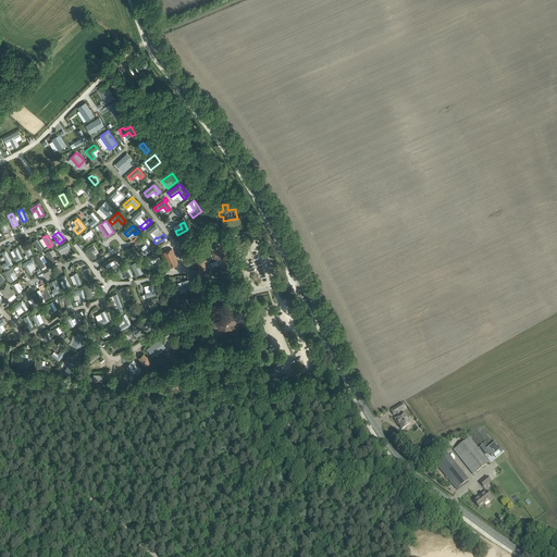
[(184,236),(183,237),(177,239),(181,246),(187,243),(184,236)]
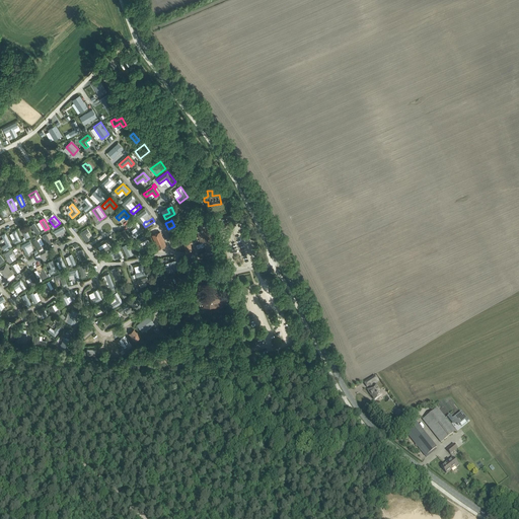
[(210,231),(207,222),(206,223),(205,220),(202,221),(202,224),(199,225),(201,231),(198,232),(201,242),(204,241),(207,252),(216,249),(211,231),(210,231)]
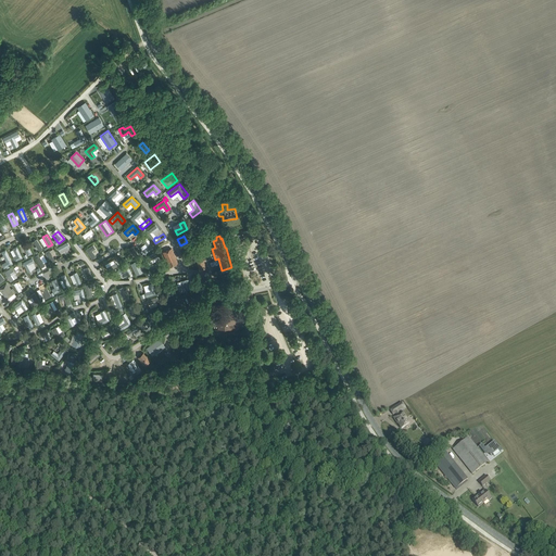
[(142,251),(146,254),(154,247),(147,237),(143,240),(148,247),(142,251)]
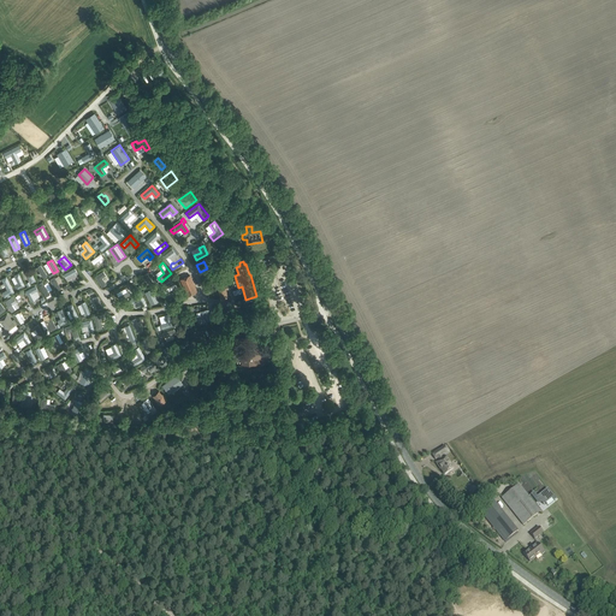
[(36,267),(43,278),(47,276),(40,265),(36,267)]
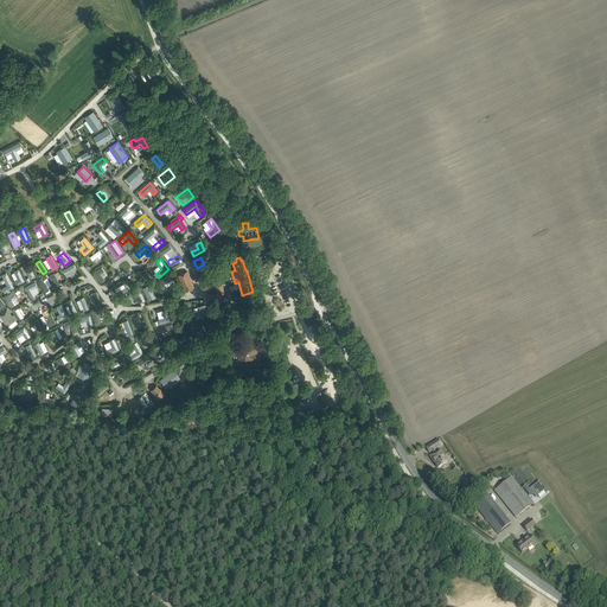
[(65,274),(66,276),(76,272),(74,269),(76,268),(74,264),(63,270),(65,274)]
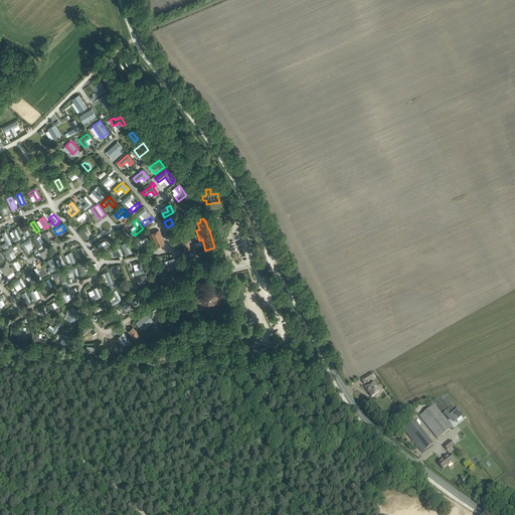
[(30,235),(24,225),(21,227),(26,237),(30,235)]
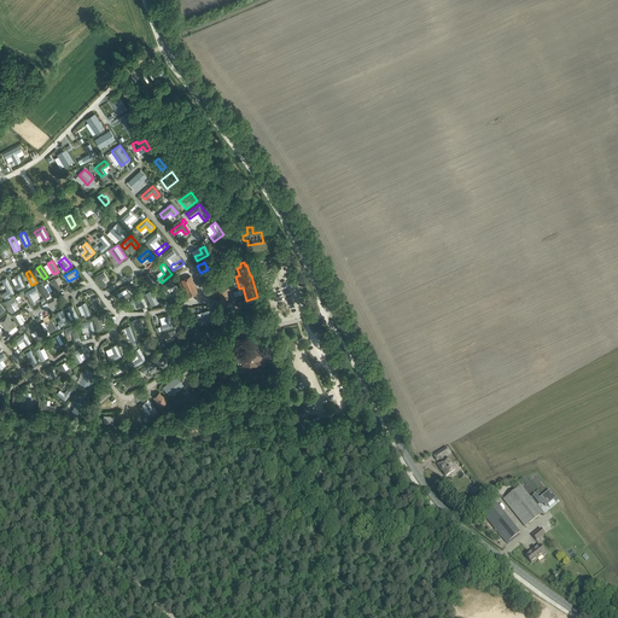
[(95,278),(103,287),(106,285),(103,279),(106,277),(104,272),(95,278)]
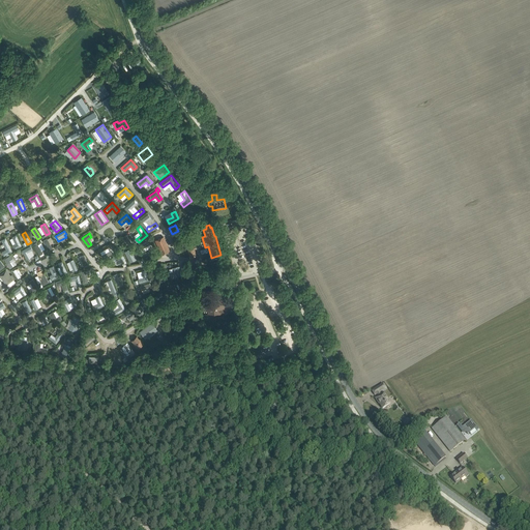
[(12,244),(15,249),(22,245),(17,235),(12,237),(16,243),(12,244)]
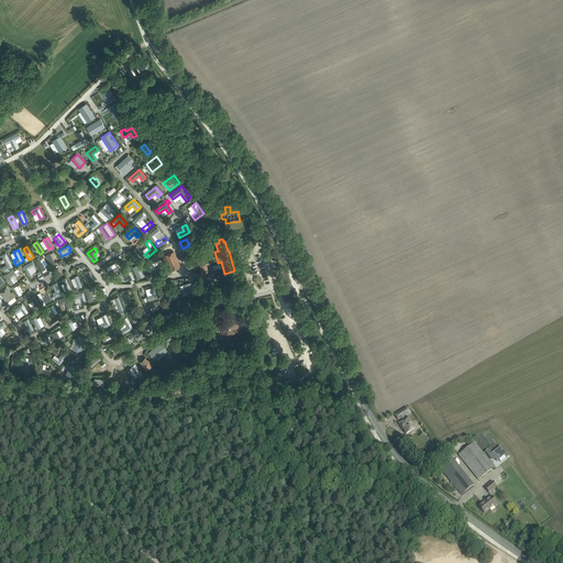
[(138,261),(141,258),(134,250),(131,252),(138,261)]
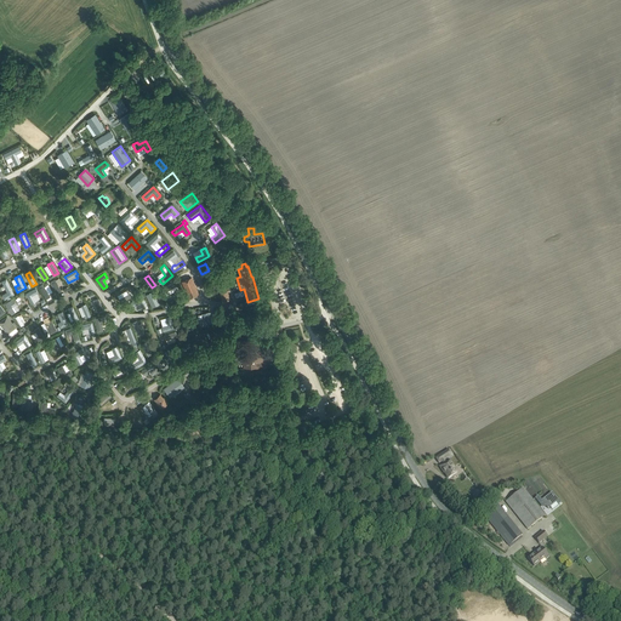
[(198,294),(191,278),(182,281),(189,298),(198,294)]
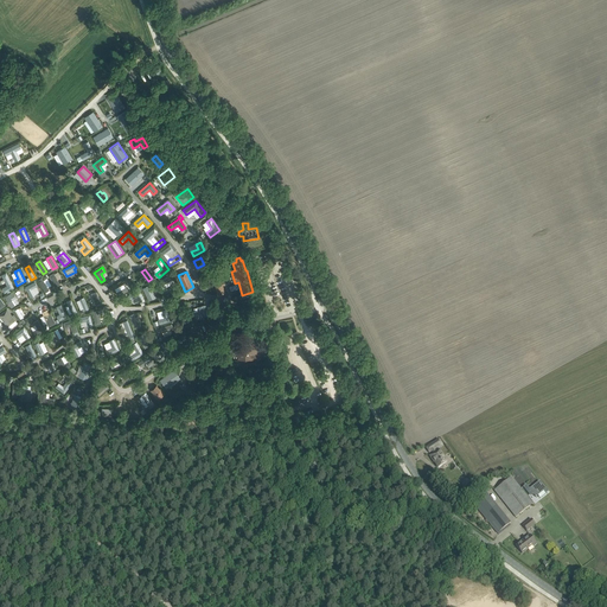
[(6,273),(1,275),(7,286),(2,289),(5,294),(14,288),(6,273)]
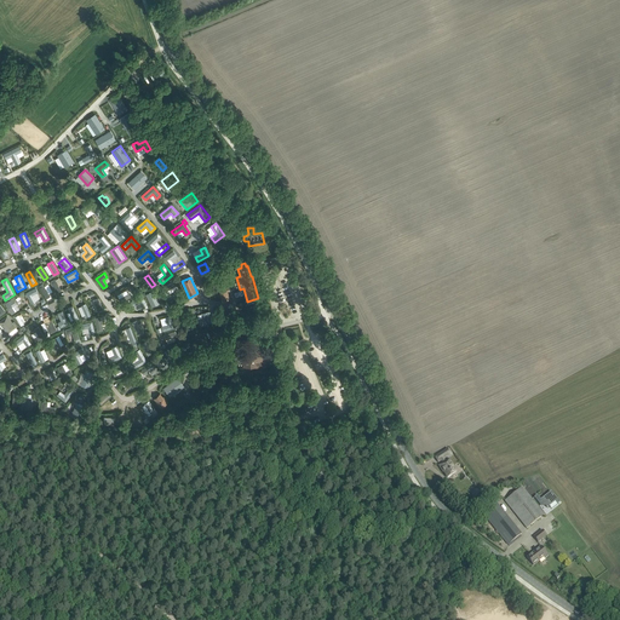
[(50,282),(57,293),(62,290),(55,279),(50,282)]
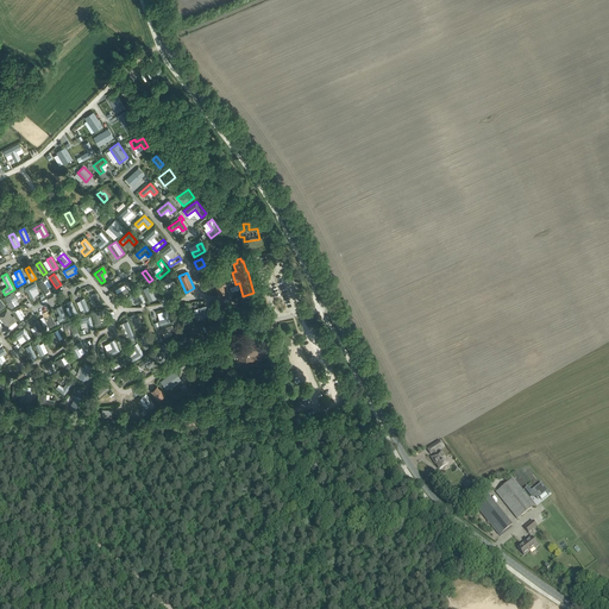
[(159,283),(163,289),(174,282),(170,276),(159,283)]
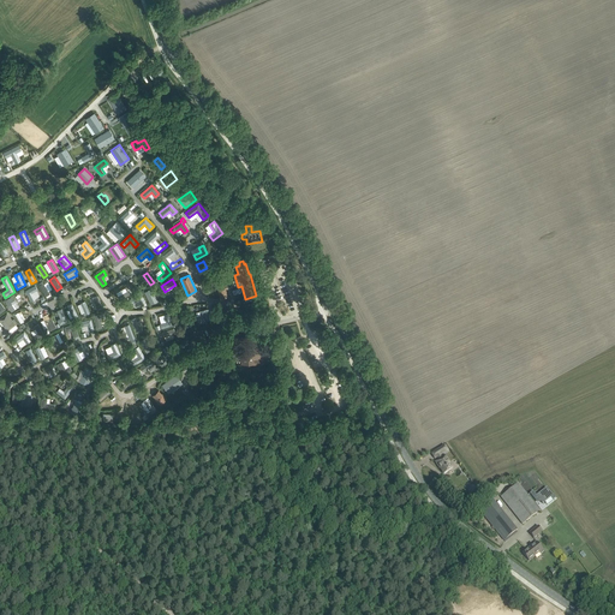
[(40,285),(46,296),(51,293),(43,282),(40,285)]
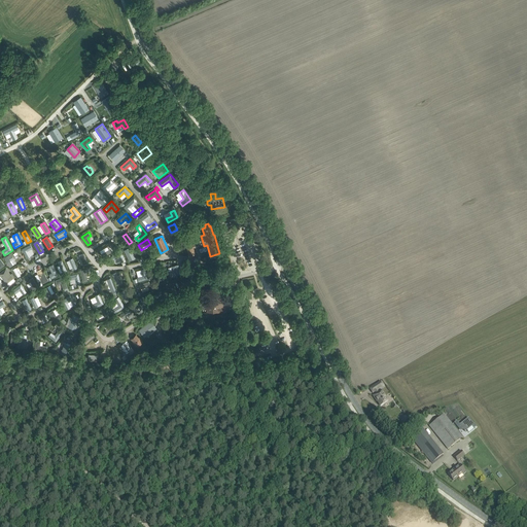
[(185,244),(189,255),(195,254),(192,247),(195,246),(194,242),(185,244)]
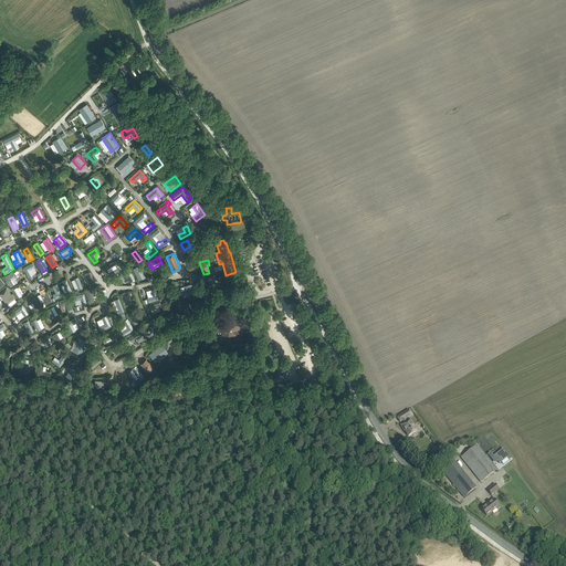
[(29,276),(32,274),(30,269),(34,266),(32,263),(23,268),(29,276)]
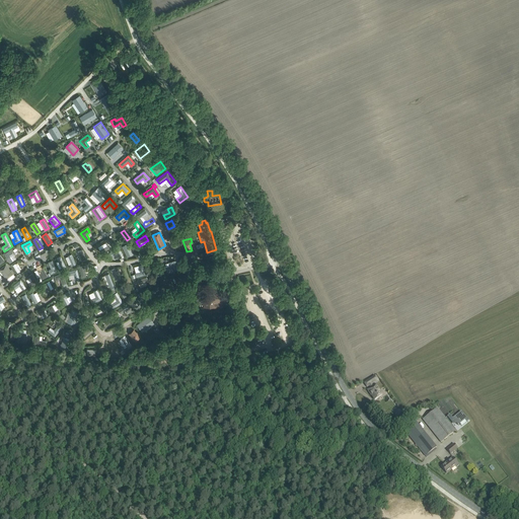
[(133,254),(128,243),(123,245),(128,256),(133,254)]
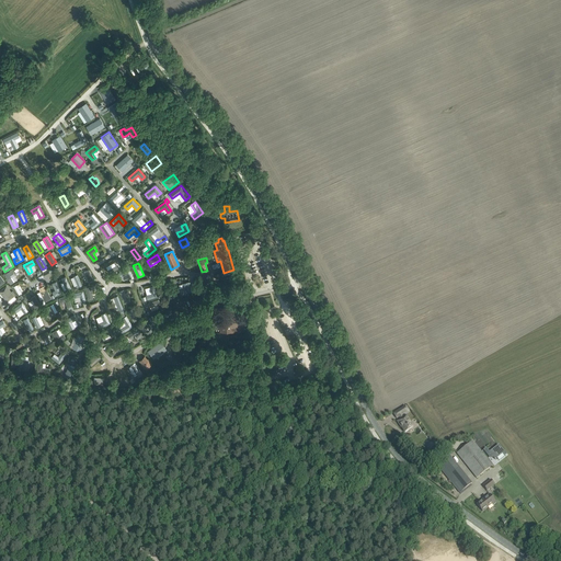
[(133,276),(128,267),(119,272),(122,276),(126,274),(129,278),(133,276)]
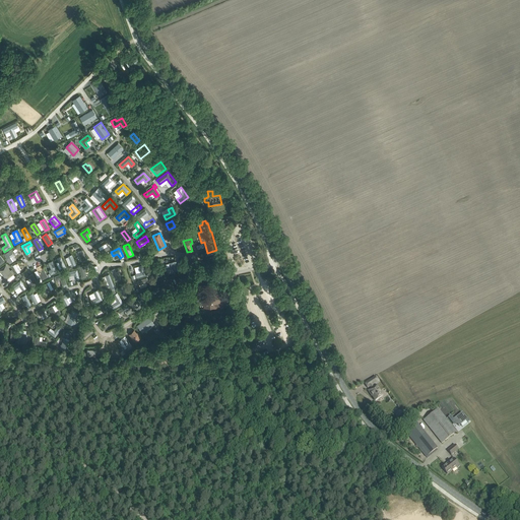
[(4,254),(9,263),(13,261),(9,256),(13,254),(11,250),(4,254)]
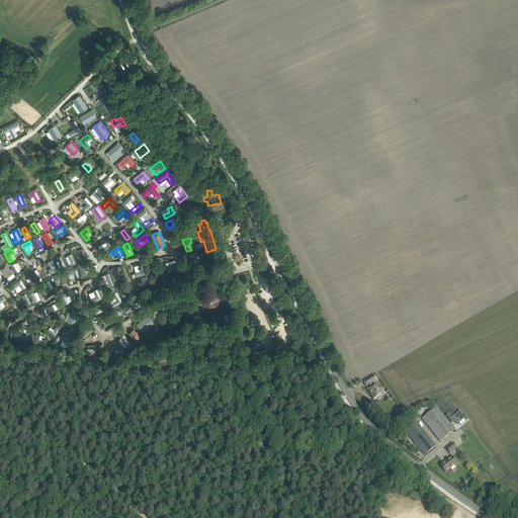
[(78,250),(82,260),(86,258),(82,249),(78,250)]
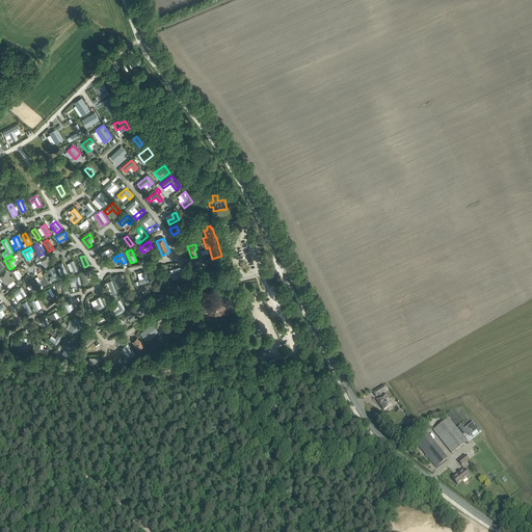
[(63,262),(58,265),(63,275),(68,273),(63,262)]
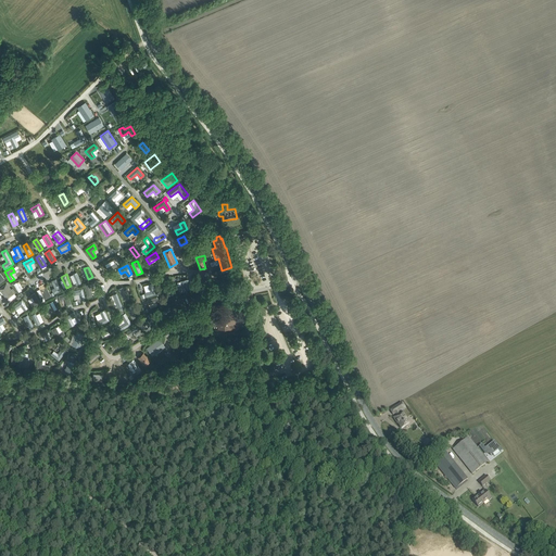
[(51,289),(53,293),(61,290),(55,278),(51,280),(54,288),(51,289)]
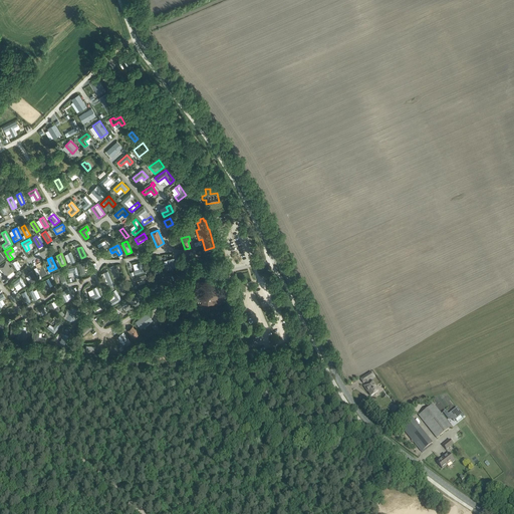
[(164,264),(166,269),(176,267),(174,258),(167,260),(168,263),(164,264)]
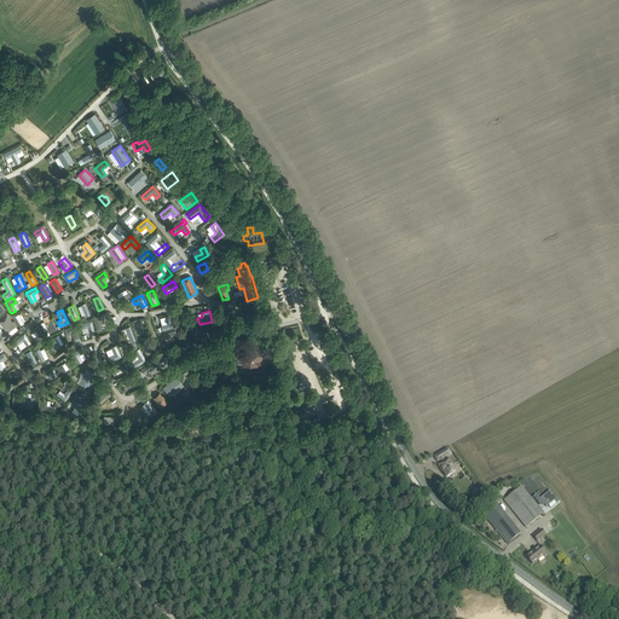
[(0,320),(0,323),(7,333),(16,327),(16,325),(17,324),(15,320),(12,322),(7,314),(0,320)]
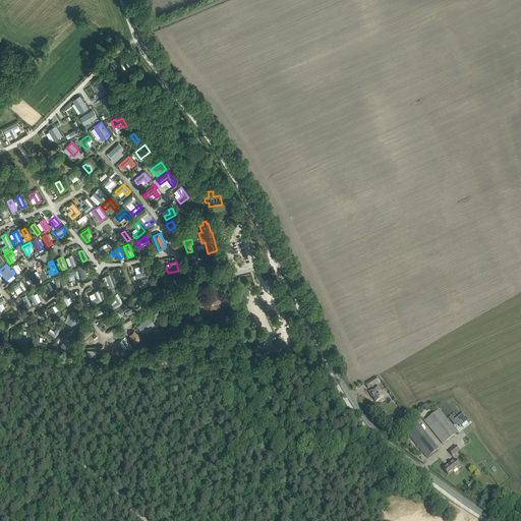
[(90,270),(89,265),(79,267),(82,278),(87,277),(85,271),(90,270)]
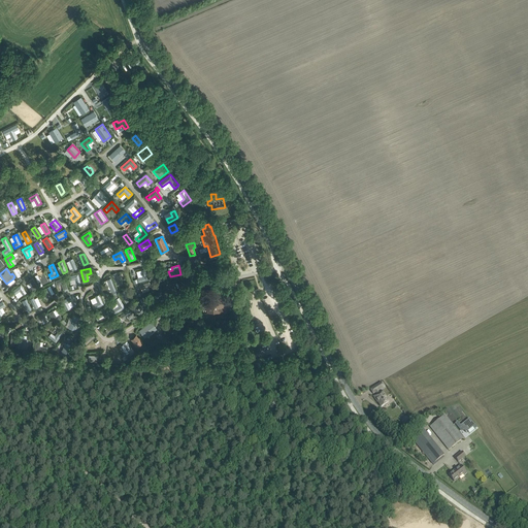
[(37,274),(34,275),(38,283),(40,281),(42,284),(48,282),(43,271),(37,274)]
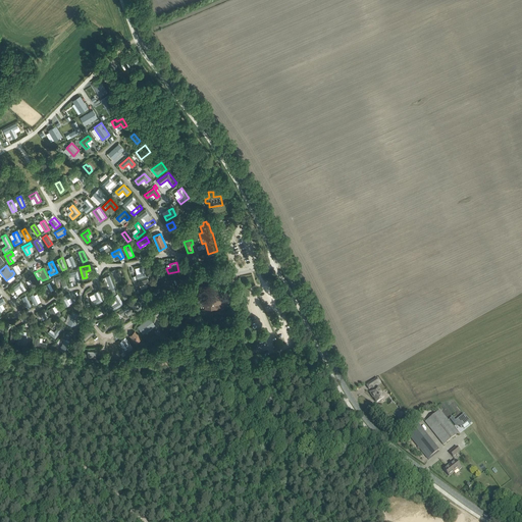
[(111,272),(115,281),(119,279),(115,270),(111,272)]
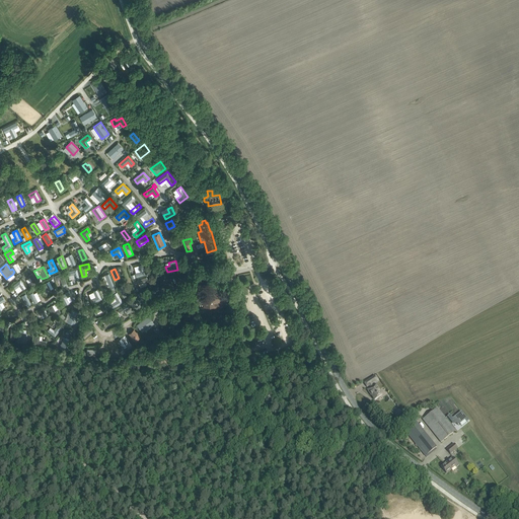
[(62,273),(55,276),(56,280),(60,279),(62,285),(66,283),(62,273)]
